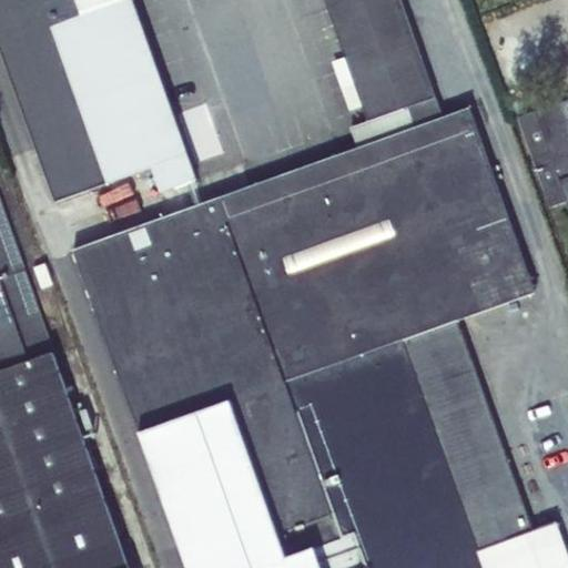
[(161,192),(196,179),(170,105),(159,74),(131,0),(0,0),(0,49),(54,203),(152,169),(161,192)]
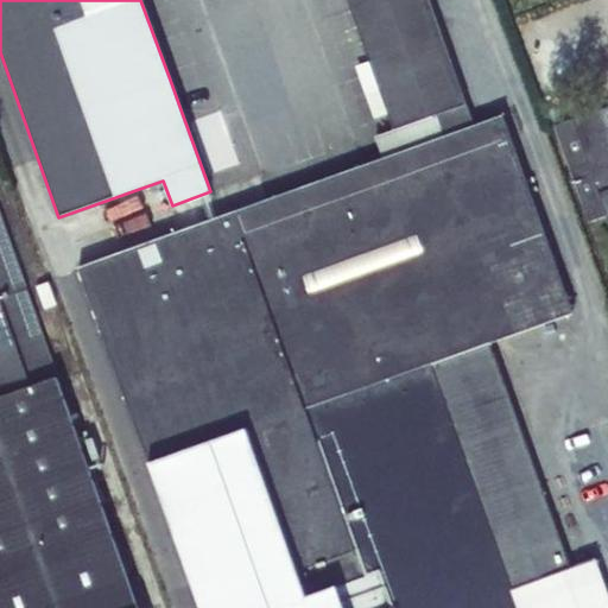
[(437,114),(466,105),(429,0),(348,0),(394,130),(437,114)]
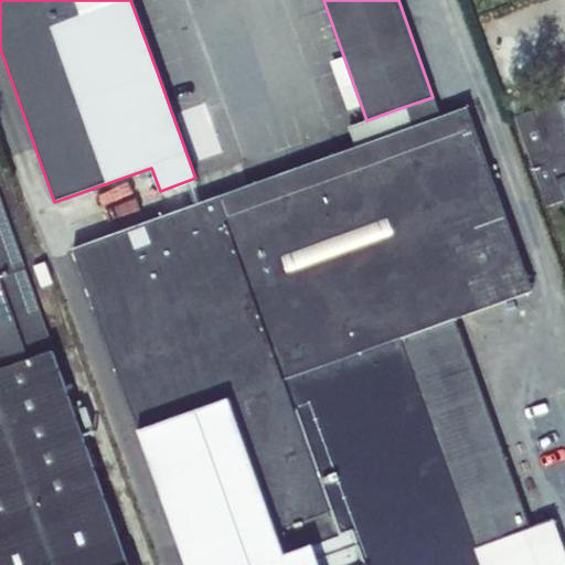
[(158,74),(169,105),(188,98),(177,66),(158,74)]
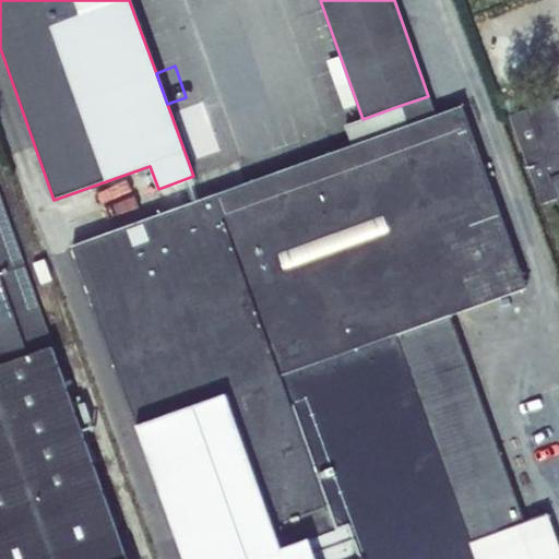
[(428,96),(402,105),(408,126),(436,116),(428,96)]
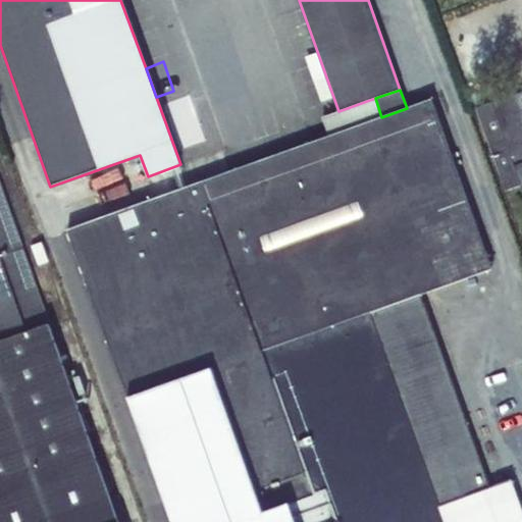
[(521,163),(521,92),(476,108),(506,191),(521,185),(514,166),(521,163)]
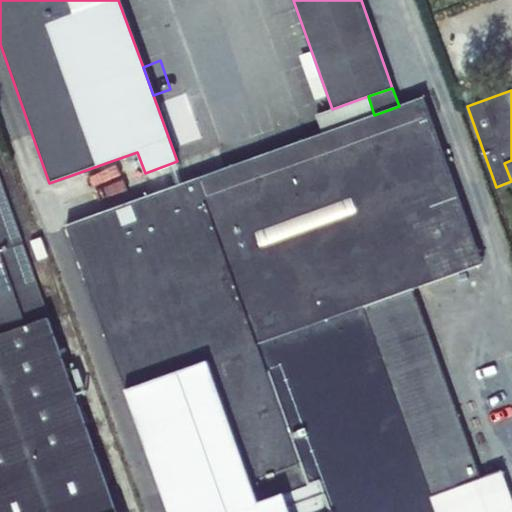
[(315,115),(322,134),(374,115),(368,96),(332,109),(315,115)]
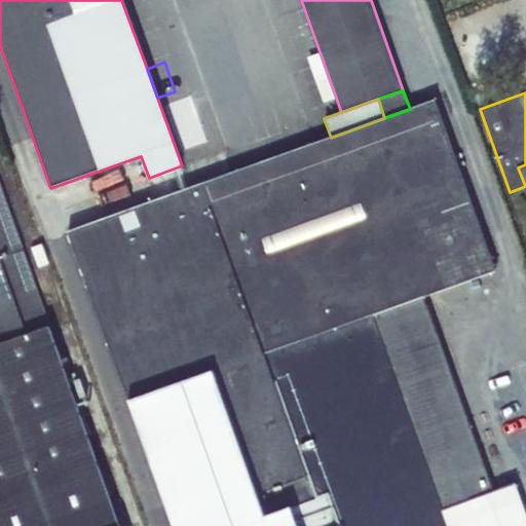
[(331,138),(68,232),(129,402),(213,372),(239,447),(264,518),(328,496),(338,525),(525,525),(525,515),(515,484),(493,491),(423,297),(494,271),(435,101),(410,109),(384,118),(331,138)]
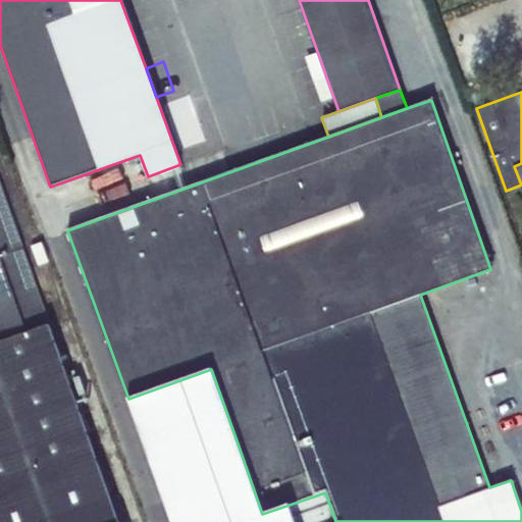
[(127,170),(110,176),(113,188),(132,181),(127,170)]
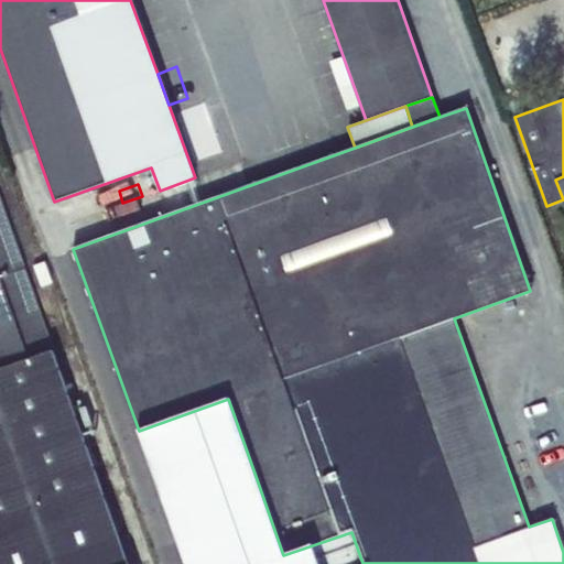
[(128,563),(52,348),(0,203),(0,563),(128,563)]
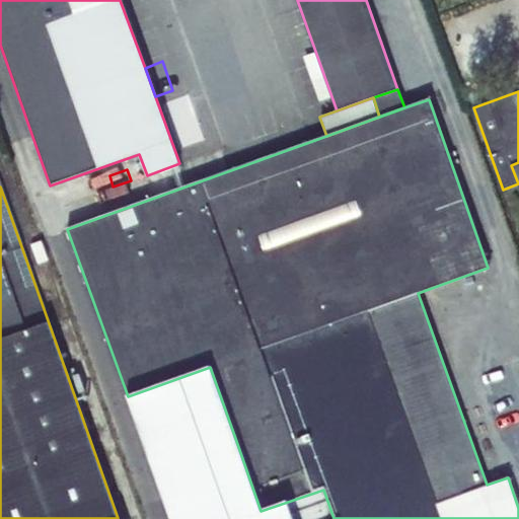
[(466,310),(438,318),(450,348),(476,339),(466,310)]
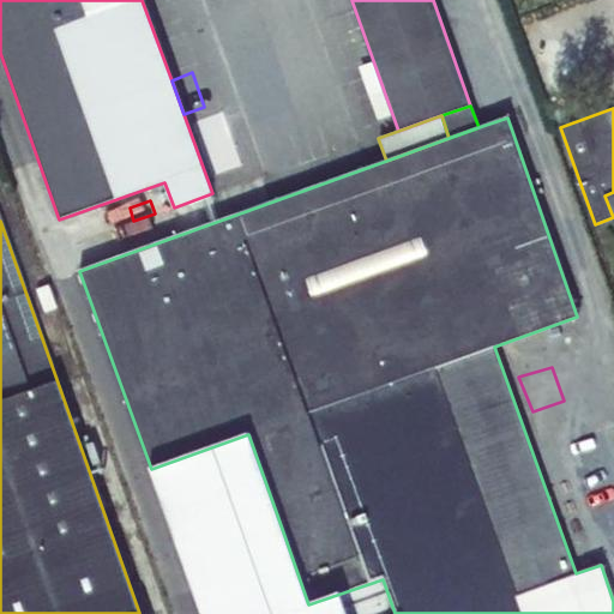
[(248,434),(151,469),(202,613),(395,613),(383,579),(308,605),(248,434)]
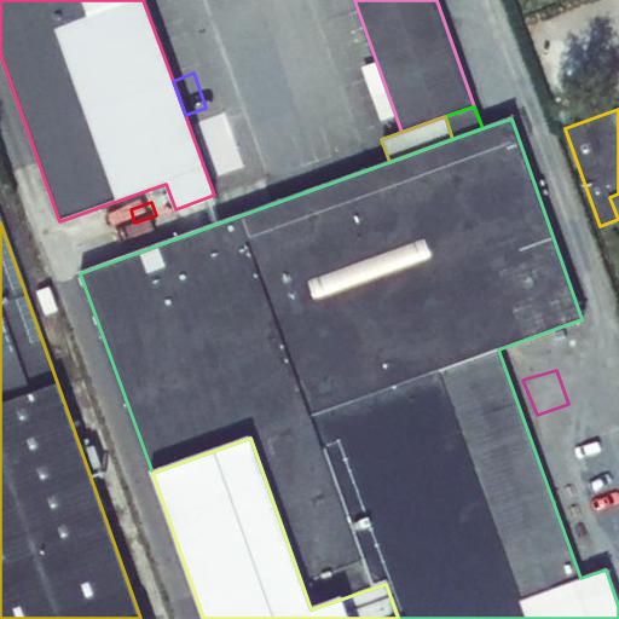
All buildings are outlined.
